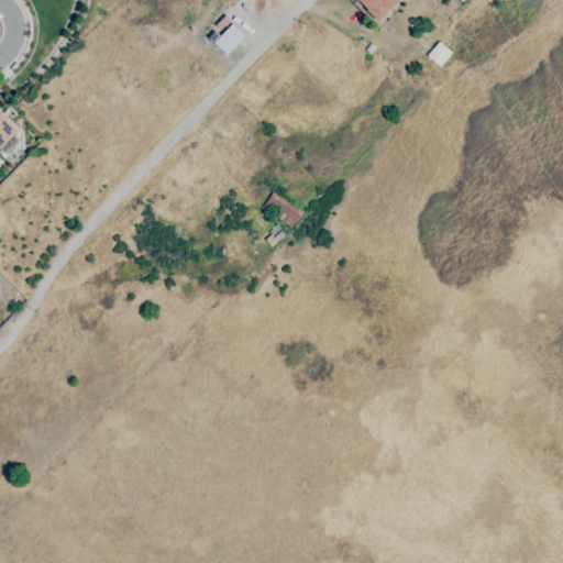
[(399,0),(378,21),(366,10),(367,9),(359,0),(357,1),(355,0),(399,0)]
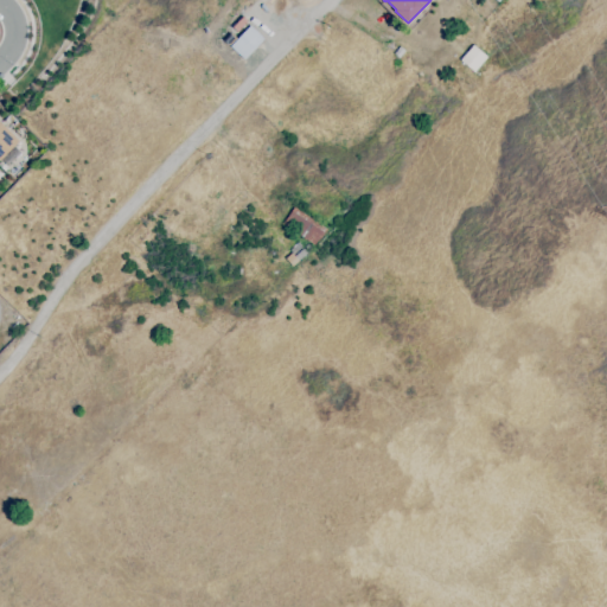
[(244,59),(231,46),(250,25),(264,38),(244,59)]
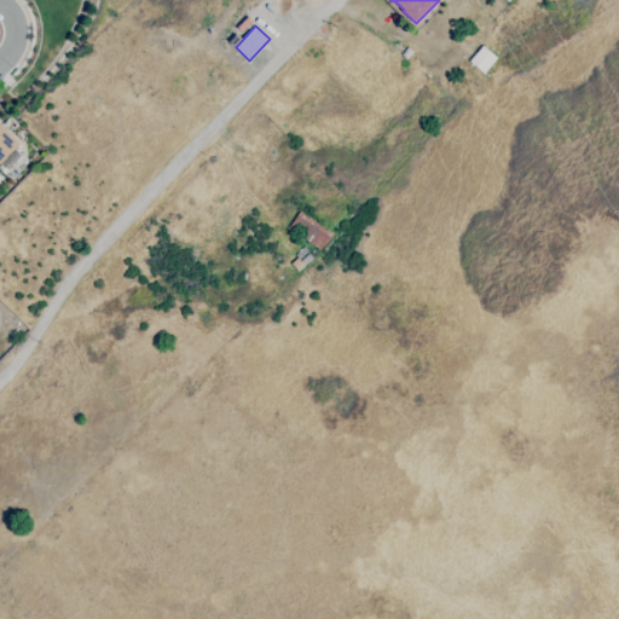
[(235,46),(229,40),(237,33),(242,39),(235,46)]
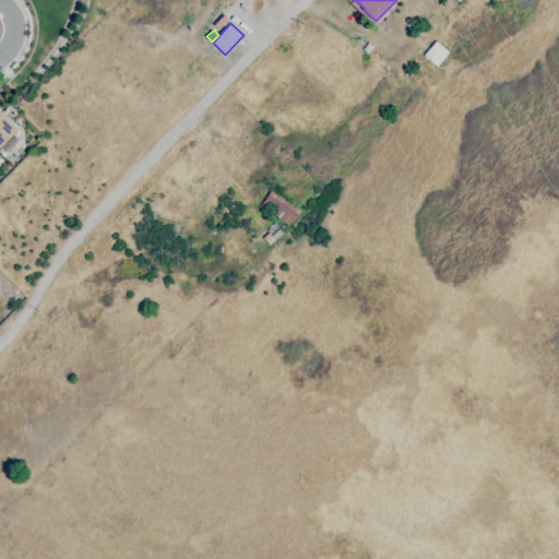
[(437,66),(425,55),(436,42),(449,52),(437,66)]
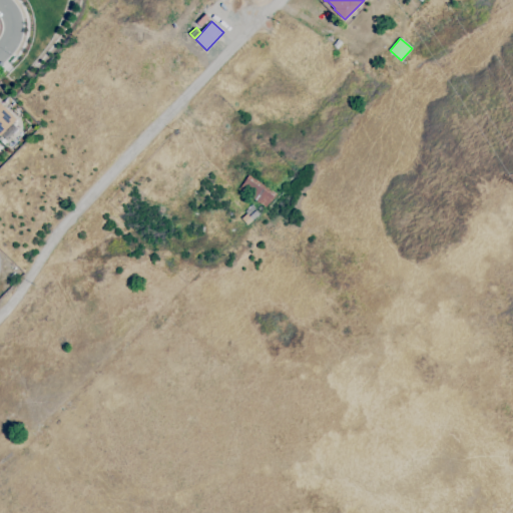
[(338,48),(333,45),(339,39),(343,42),(338,48)]
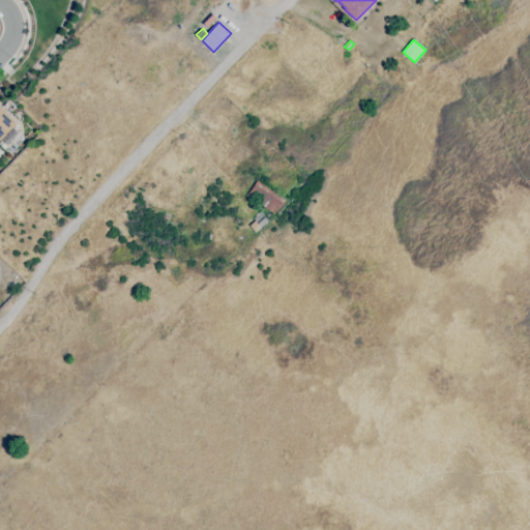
[(0,108),(1,109),(20,127),(5,144),(0,139),(0,108)]
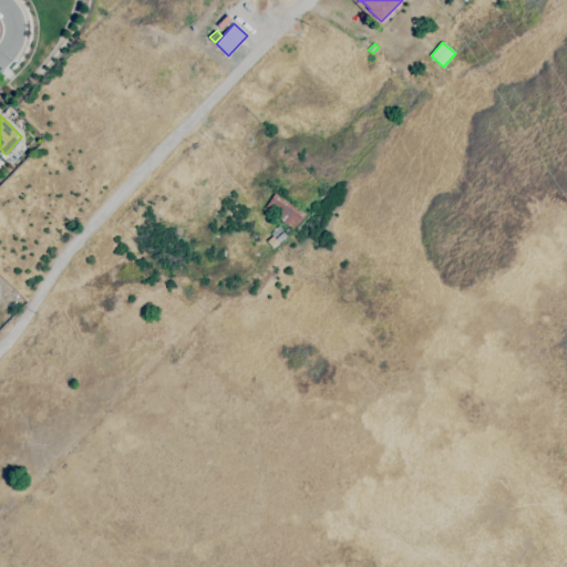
[(294,229),(286,224),(285,224),(284,223),(284,222),(282,223),(280,222),(281,222),(264,209),(275,193),(305,213),(294,229)]
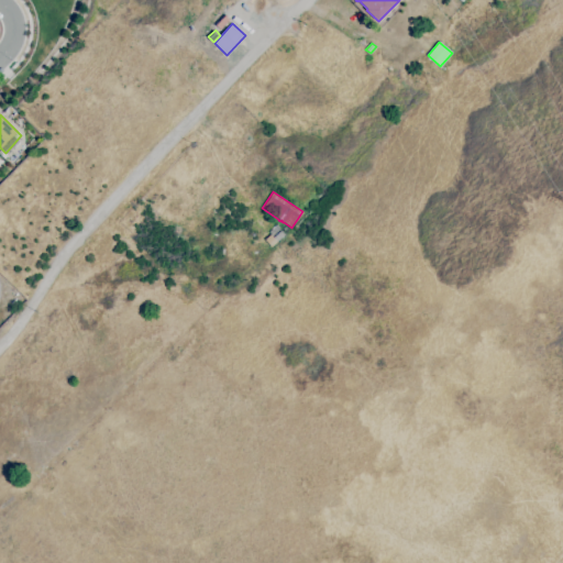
[(272,246),(265,240),(271,234),(268,232),(277,224),(282,230),(284,229),(287,232),(272,246)]
